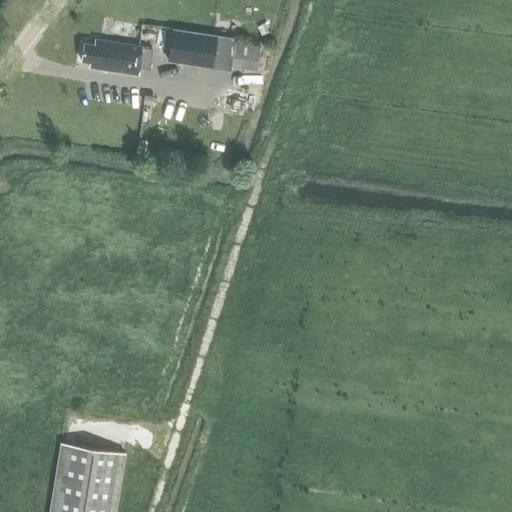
[(167,62),(211,68),(216,34),(172,28),(167,62)]
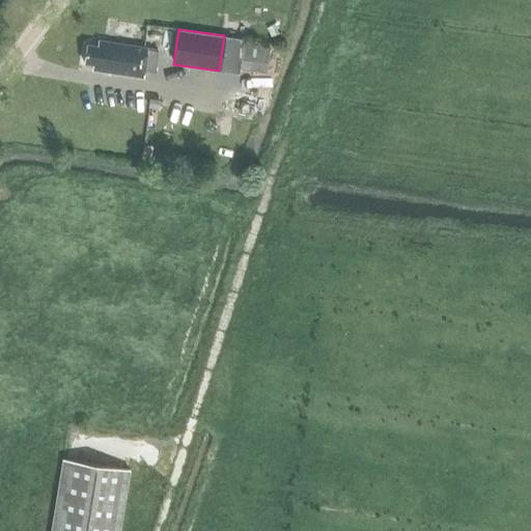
[(143,77),(144,67),(152,68),(155,54),(146,53),(147,49),(98,42),(98,47),(86,46),(84,63),(92,64),(92,70),(143,77)]
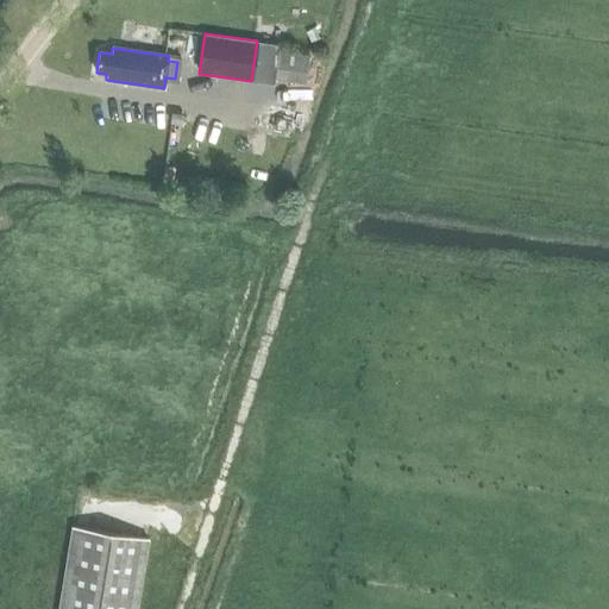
[(308,55),(277,51),(274,80),(305,83),(308,55)]
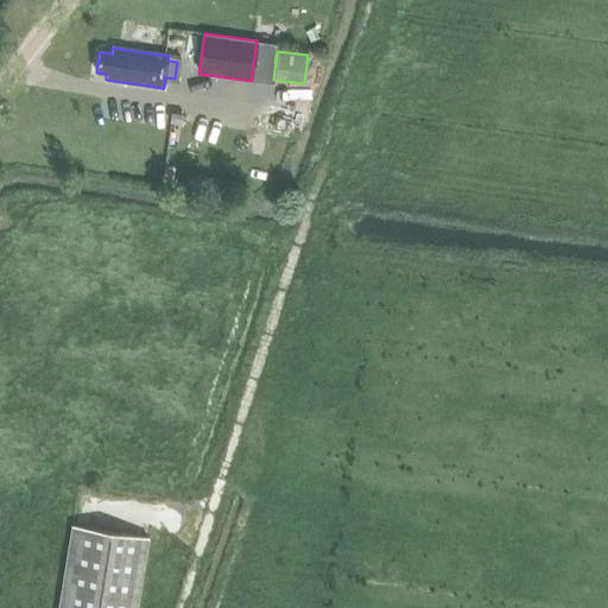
[(182,115),(171,113),(169,122),(179,124),(182,115)]
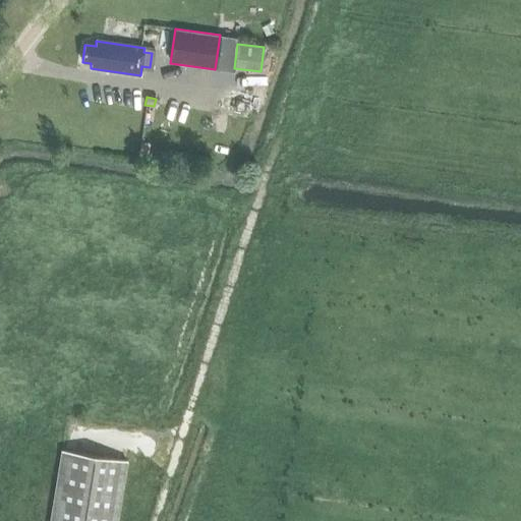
[(115,520),(125,460),(61,451),(49,520),(115,520)]
